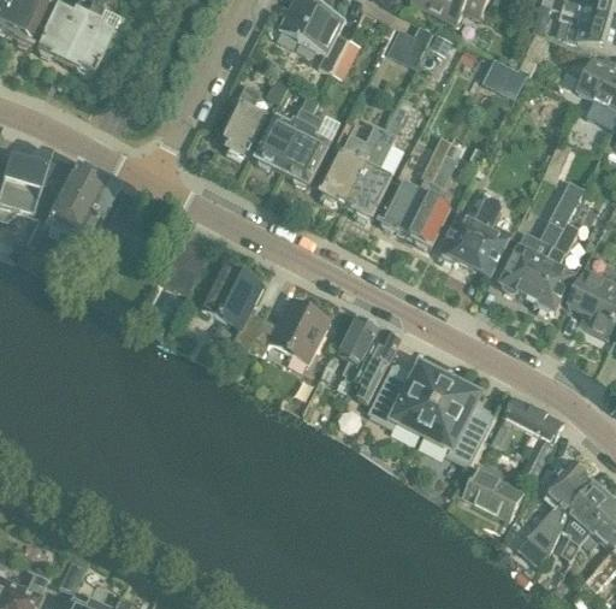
[(0,0),(0,31),(5,34),(19,0),(0,0)]
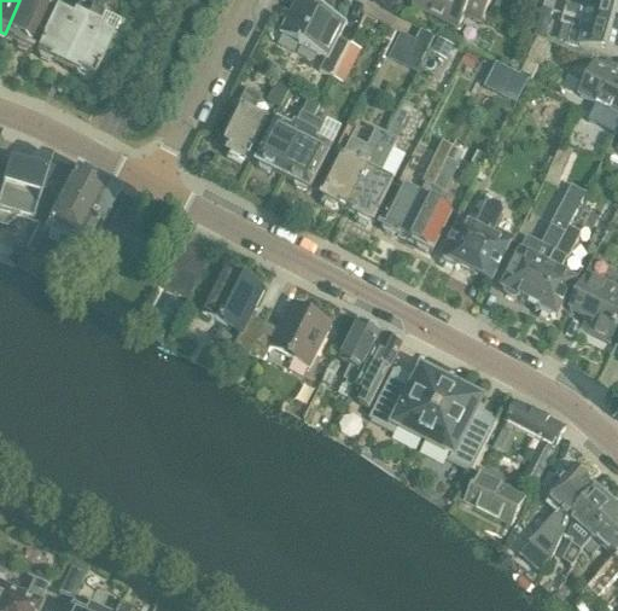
[(19,0),(5,34),(12,38),(15,41),(23,45),(25,44),(30,46),(48,5),(38,0),(19,0)]
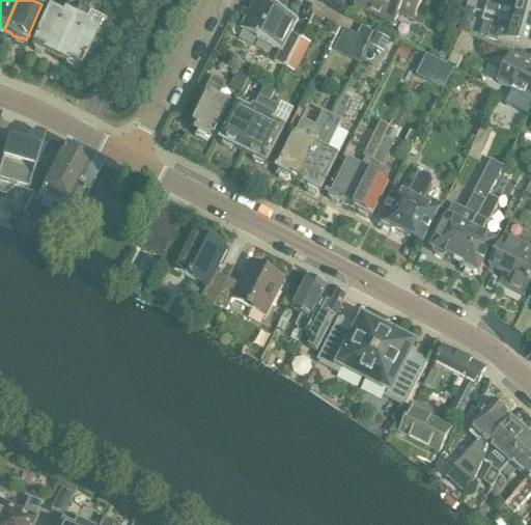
[(54,53),(79,1),(77,0),(66,0),(61,11),(48,5),(30,42),(31,42),(33,46),(40,49),(44,48),(54,53)]
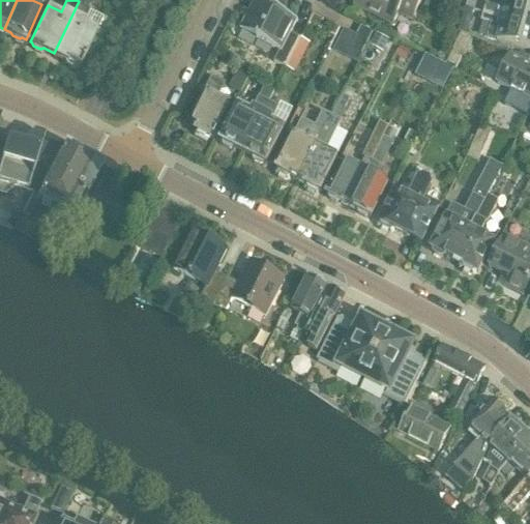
[(271,5),(261,0),(253,0),(241,24),(258,32),(256,34),(280,47),(273,57),(286,63),(291,54),(301,34),(290,28),(296,17),(297,17),(297,16),(272,3),(271,5)]
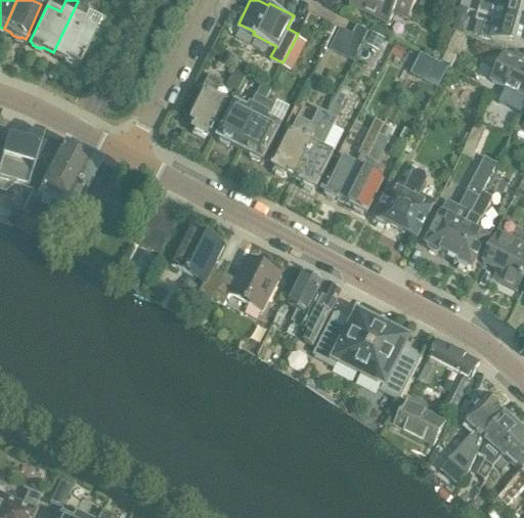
[(351,0),(351,1),(388,19),(394,7),(407,14),(413,0),(351,0)]
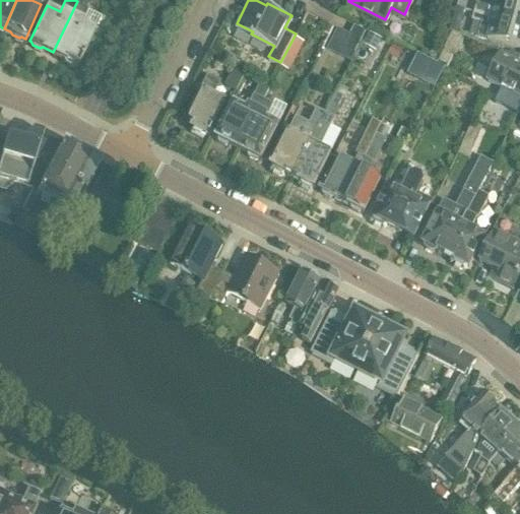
[(519,19),(519,0),(497,0),(496,4),(480,0),(476,0),(474,7),(519,19)]
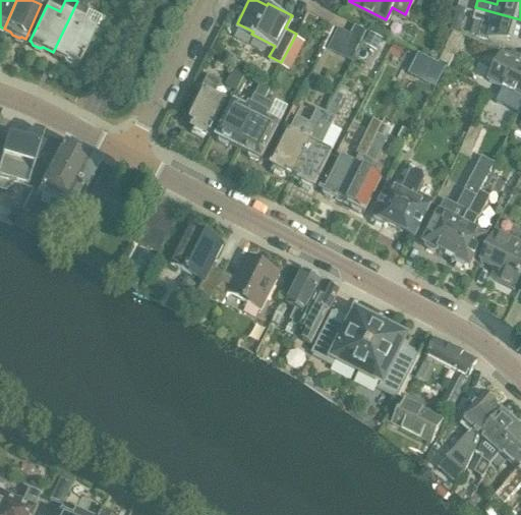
[(101,13),(77,1),(53,52),(63,57),(64,60),(71,63),(74,62),(76,63),(101,13)]
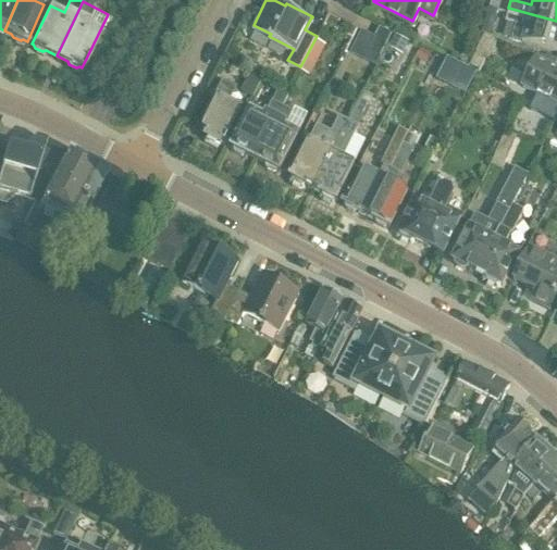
[(556,46),(556,21),(508,8),(505,16),(516,20),(511,34),(516,35),(522,37),(556,46)]
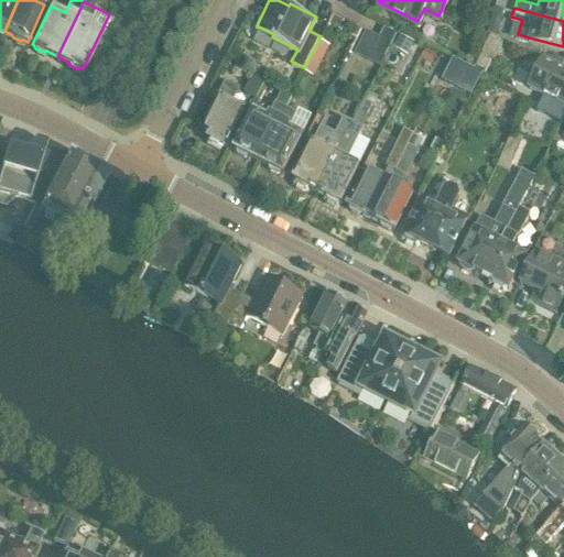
[(384,22),(372,47),(386,54),(398,29),(384,22)]
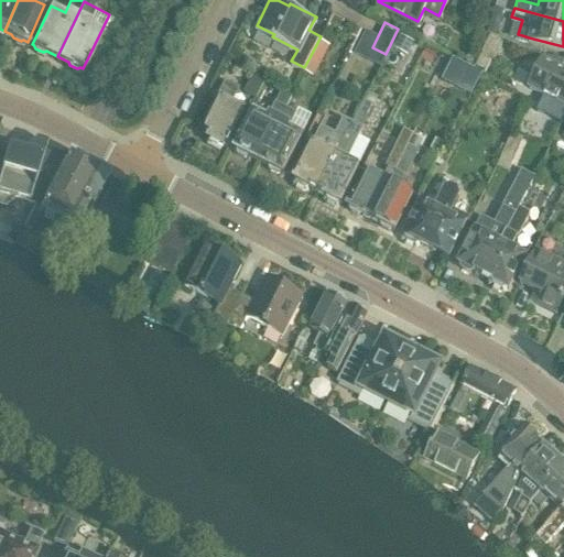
[(400,28),(396,37),(400,40),(414,46),(419,37),(400,28)]
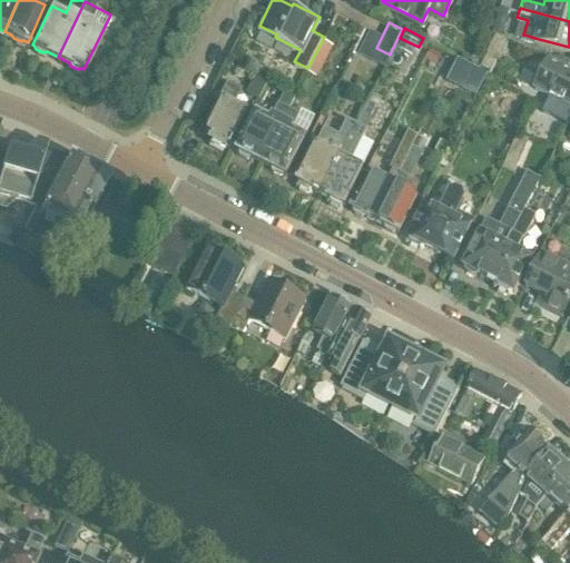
[(321,62),(331,40),(324,37),(313,58),(321,62)]
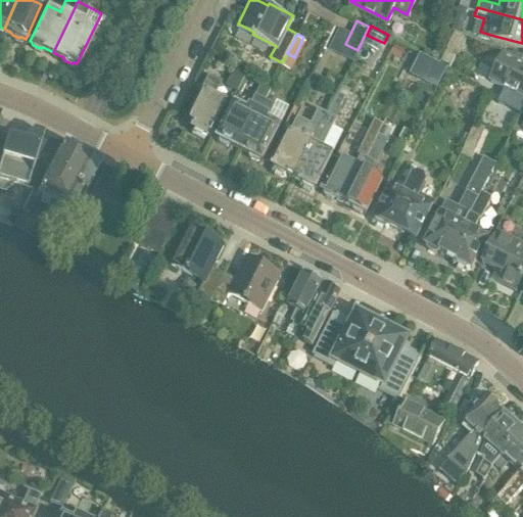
[(396,40),(391,50),(400,55),(406,45),(396,40)]
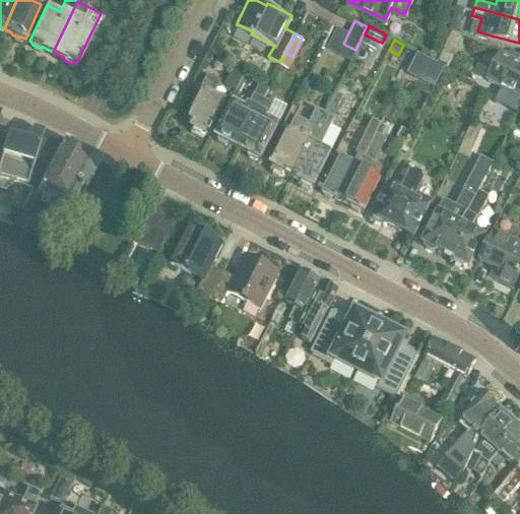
[(519,91),(519,60),(518,60),(519,53),(519,52),(502,47),(488,76),(519,91)]
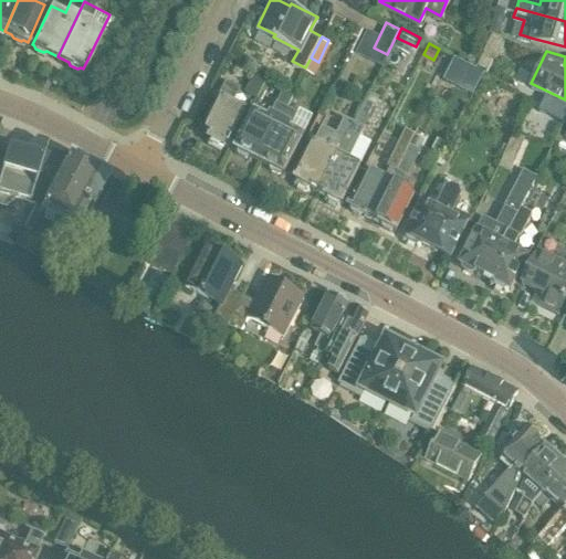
[(452,55),(446,67),(465,78),(477,83),(483,71),(452,55)]
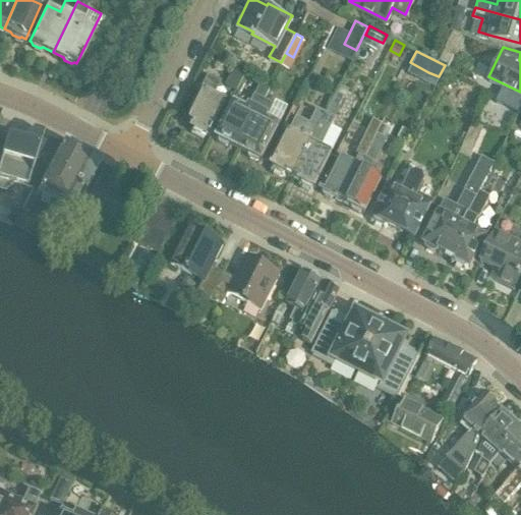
[(236,86),(247,65),(236,60),(225,80),(236,86)]
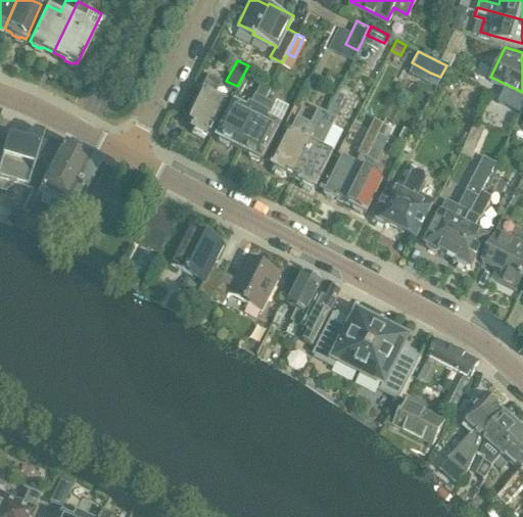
[(212,74),(190,120),(195,123),(193,126),(206,132),(208,130),(211,132),(228,99),(214,92),(221,78),(212,74)]
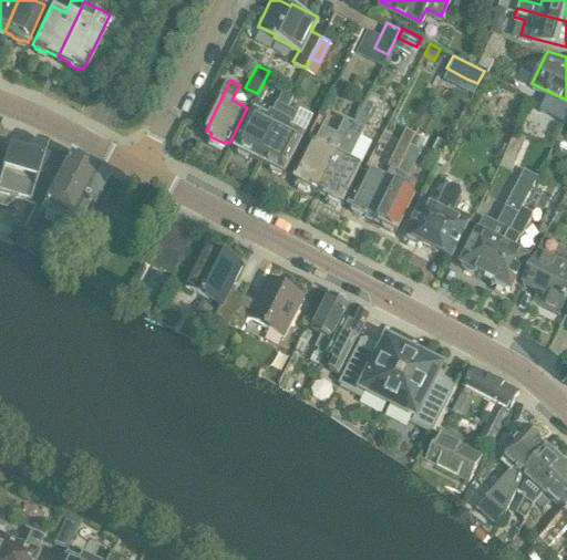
[(248,153),(260,158),(288,104),(287,104),(297,86),(287,81),(269,115),(255,109),(235,146),(239,148),(239,151),(246,154),(248,153)]
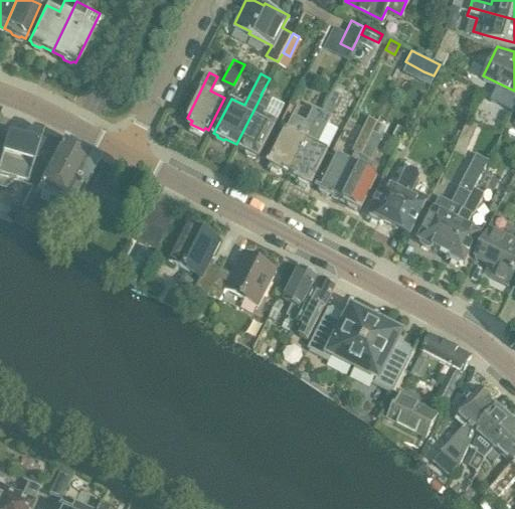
[(322,111),(321,110),(290,171),(299,176),(300,179),(306,181),(308,180),(311,182),(328,149),(317,143),(331,115),(330,114),(341,93),(333,89),(322,111)]
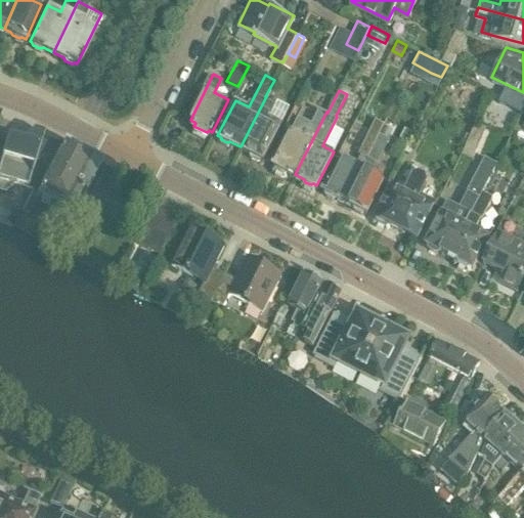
[(275,101),(266,96),(241,146),(251,152),(251,155),(257,158),(260,157),(263,159),(286,113),(273,106),(275,101)]
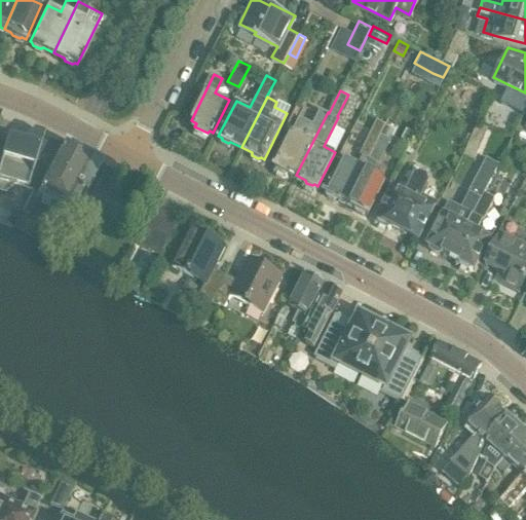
[(296,175),(328,112),(320,108),(312,122),(299,116),(274,164),(277,165),(278,169),(285,172),(287,171),(296,175)]
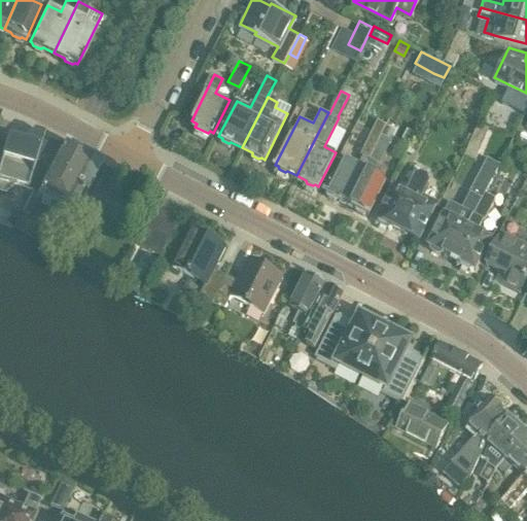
[(478,122),(470,139),(480,143),(487,125),(478,122)]
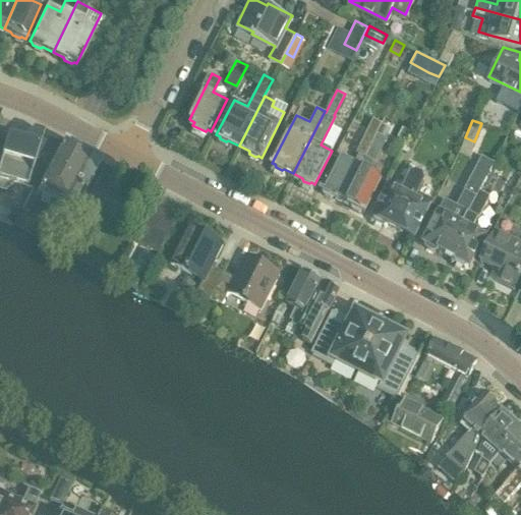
[(56,137),(42,133),(43,128),(33,125),(31,133),(18,147),(5,142),(8,132),(7,132),(0,158),(0,179),(6,181),(8,184),(13,179),(33,185),(58,135),(57,135),(56,137)]
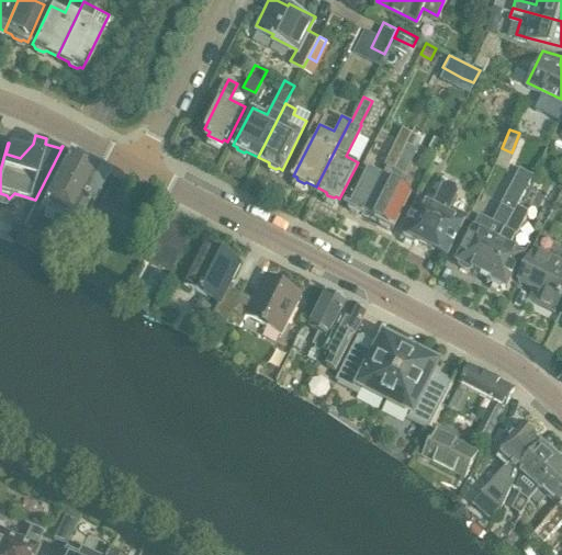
[(370,214),(405,143),(400,139),(382,174),(366,166),(347,202),(350,204),(351,206),(358,210),(360,208),(370,214)]
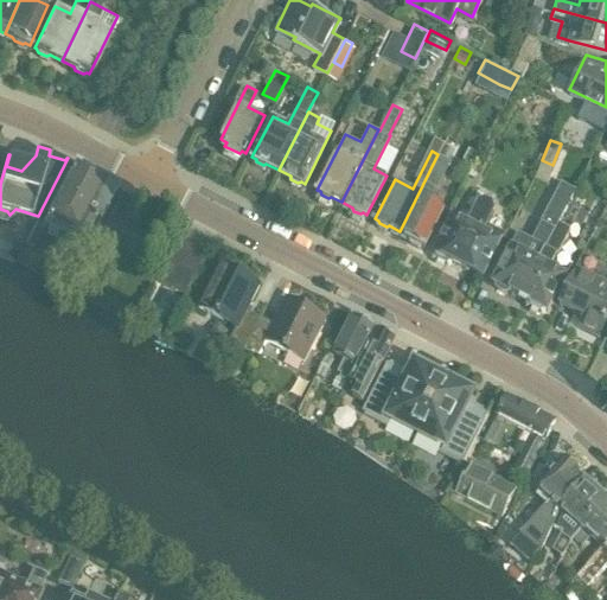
[(438,154),(400,231),(410,236),(411,240),(417,243),(421,242),(425,244),(445,205),(430,198),(438,185),(449,158),(439,153),(438,154)]
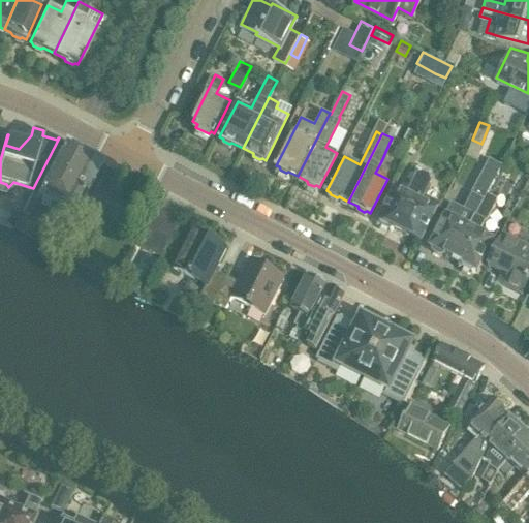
[(70,213),(102,161),(90,154),(65,141),(37,195),(70,213)]
